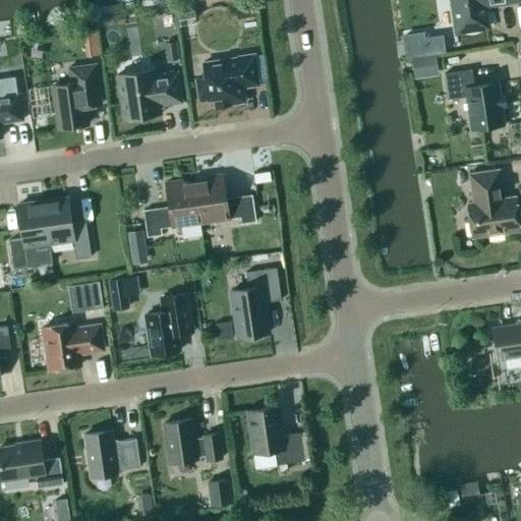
[(453,0),(458,31),(487,25),(483,4),(510,0),(453,0)]
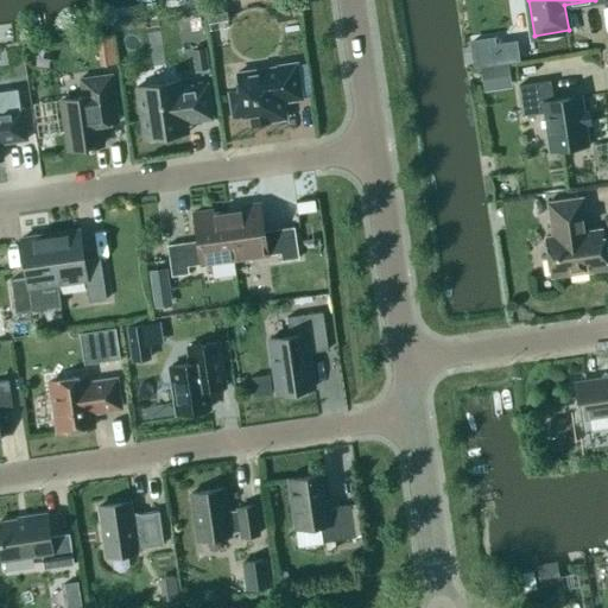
[(227,11),(207,13),(208,23),(228,20),(227,11)]
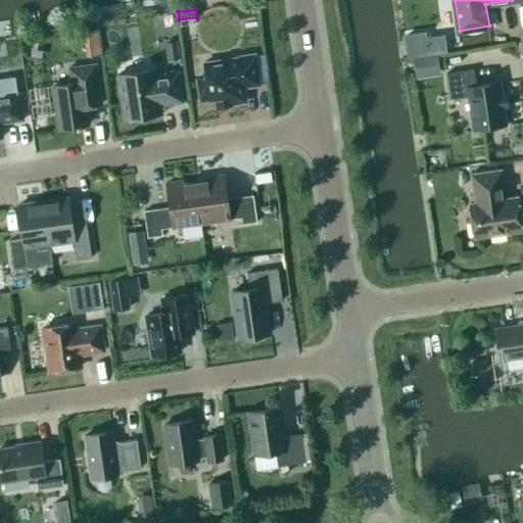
[(86,57),(100,55),(96,29),(83,31),(86,57)]
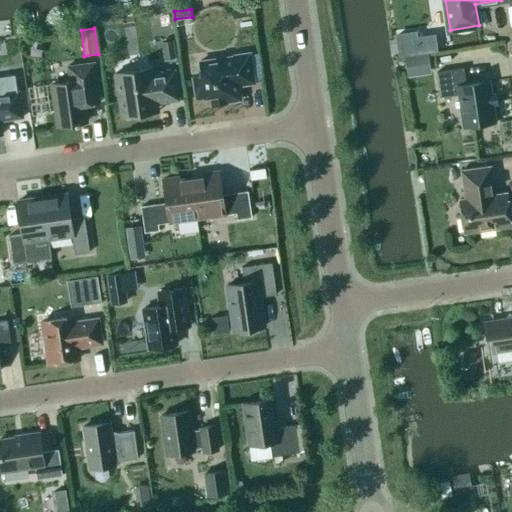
[(415,33),(397,35),(400,56),(436,52),(434,36),(416,38),(415,33)]
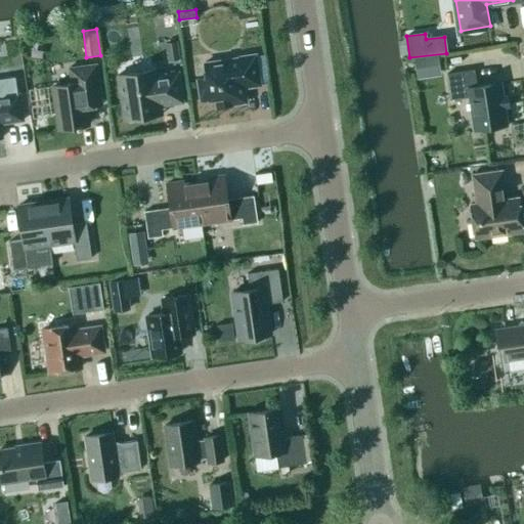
[(168,60),(179,58),(176,41),(165,42),(168,60)]
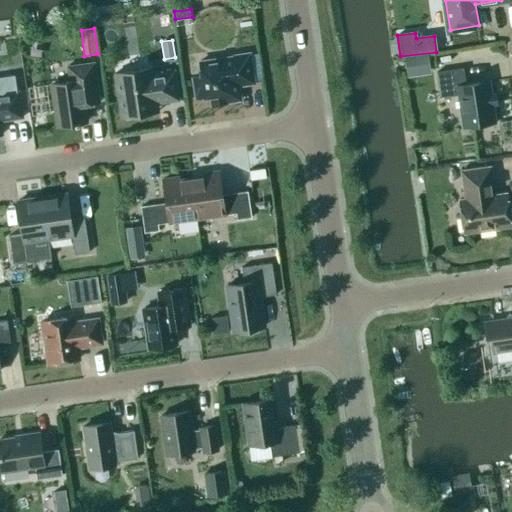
[(233,57),(200,62),(202,76),(193,77),(196,97),(211,95),(212,103),(240,99),(238,85),(254,83),(250,53),(233,56),(233,57)]
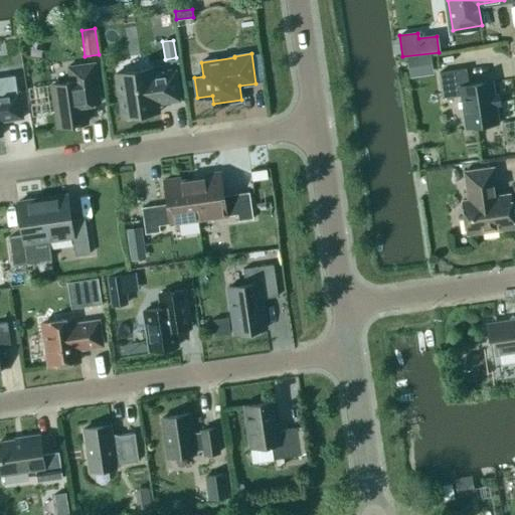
[(432,54),(406,57),(409,78),(435,74),(432,54)]
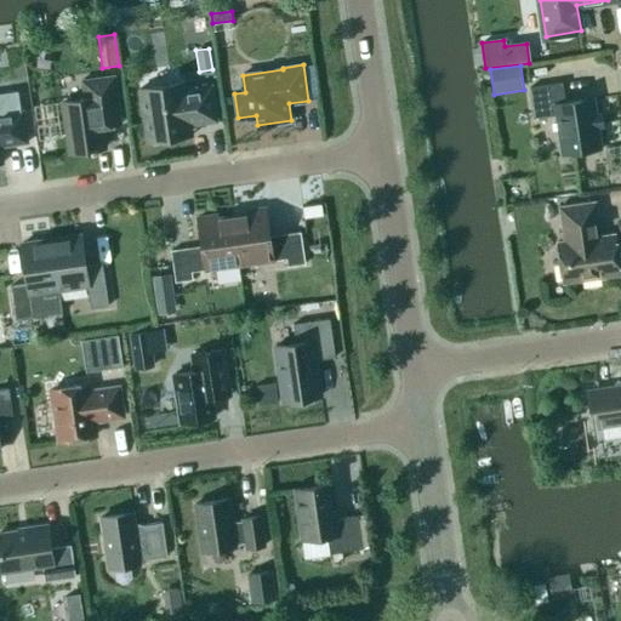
[(97,149),(106,148),(102,126),(120,124),(114,78),(84,81),(86,98),(63,102),(70,153),(91,149),(92,152),(97,152),(97,149)]
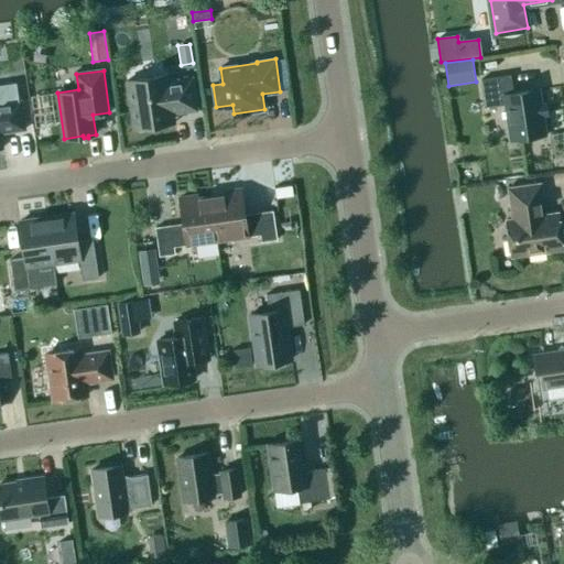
[(153,126),(175,122),(173,114),(197,110),(193,77),(169,82),(167,75),(127,80),(134,129),(139,128),(139,131),(154,129),(153,126)]
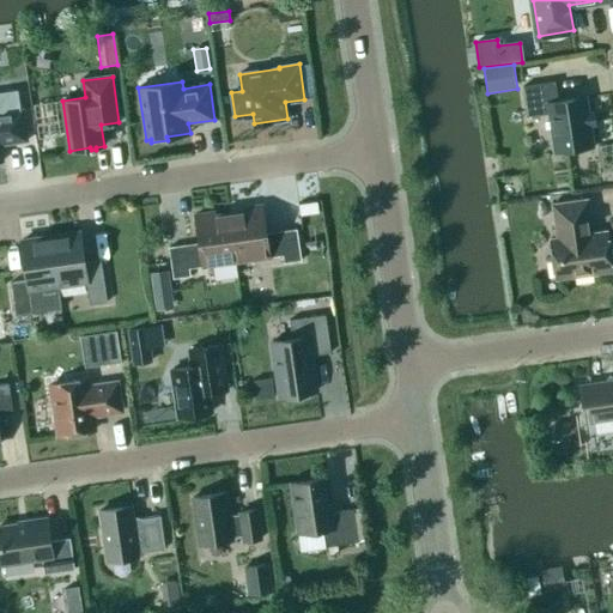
[(554,152),(594,146),(587,96),(558,101),(556,82),(523,86),(527,116),(550,113),(554,152)]
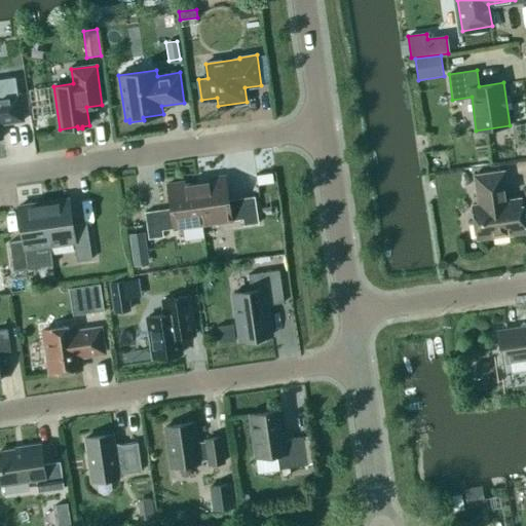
[(0,138),(3,138),(2,137),(1,137),(0,128),(0,123),(24,120),(20,94),(0,97),(0,138)]
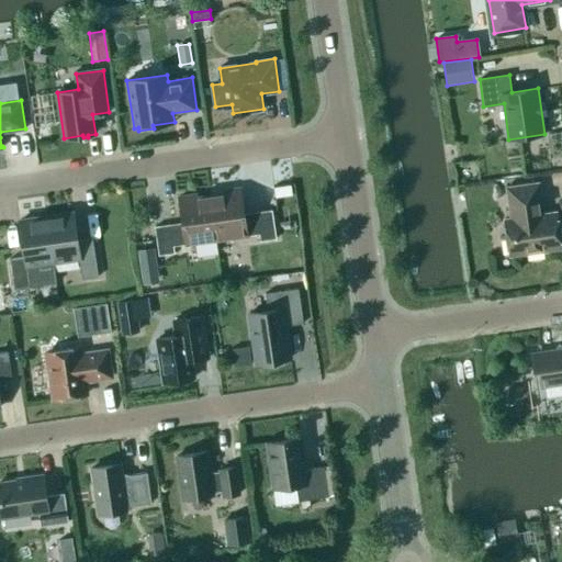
[(510,218),(504,218),(509,256),(561,248),(557,212),(543,213),(539,182),(506,188),(510,218)]
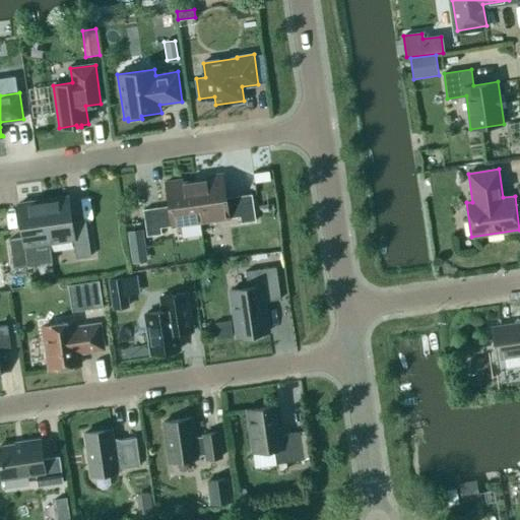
[(206,176),(207,179),(194,181),(200,221),(240,216),(241,222),(255,220),(254,209),(270,207),(266,177),(249,180),(251,194),(234,197),(234,192),(225,193),(222,174),(206,176)]
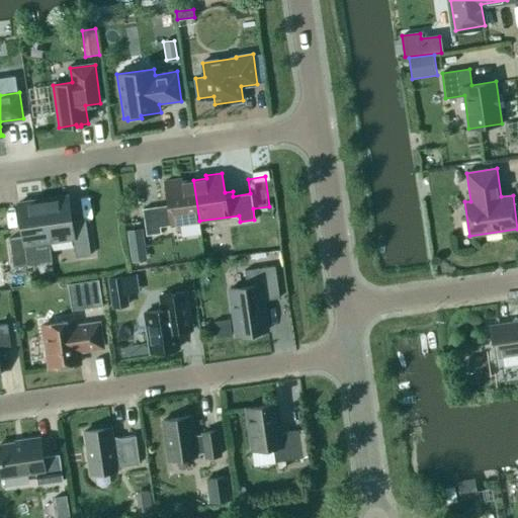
[(181,182),(181,179),(165,181),(169,205),(143,208),(147,235),(161,233),(160,227),(199,221),(193,180),(181,182)]
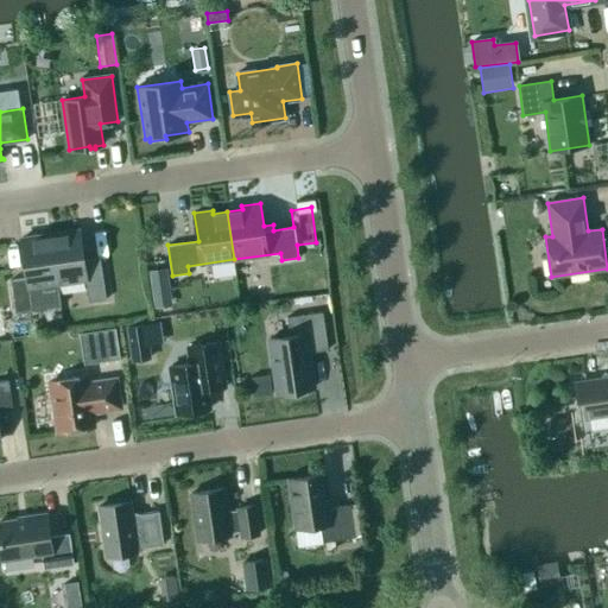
[(80,229),(50,234),(57,284),(58,284),(86,280),(89,302),(107,299),(101,266),(86,268),(80,236),(80,229)]
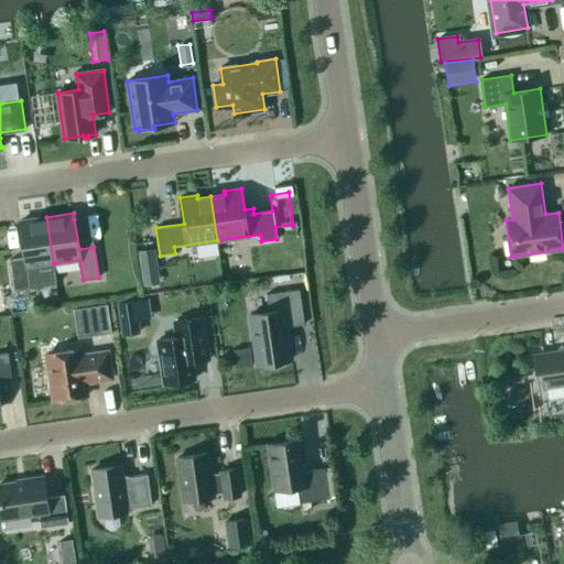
[(25,258),(10,260),(14,290),(31,288),(56,283),(53,263),(46,217),(20,220),(25,258)]
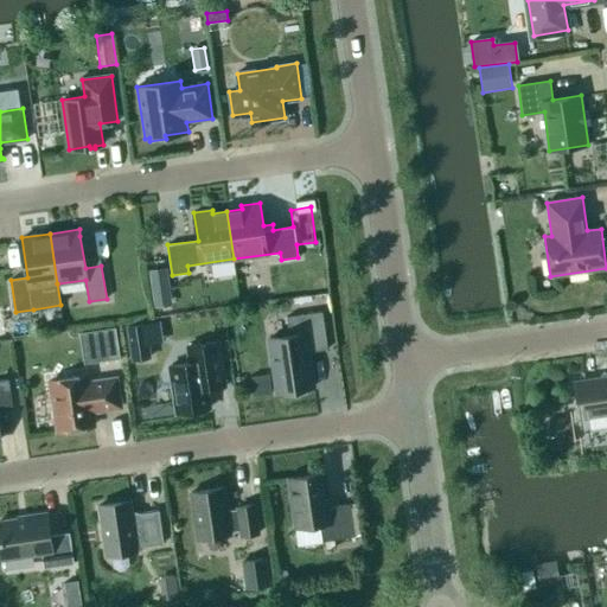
[(149,285),(164,282),(163,267),(147,269),(149,285)]
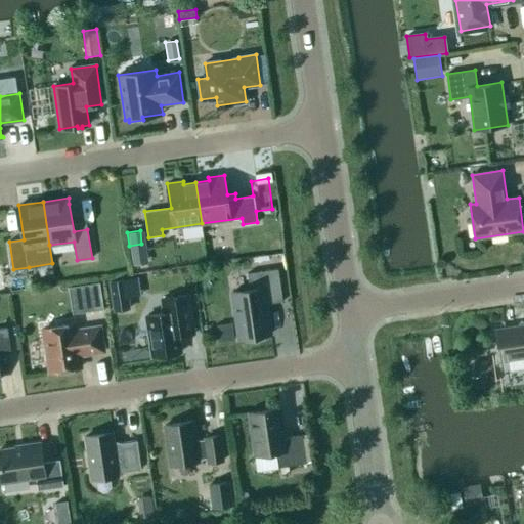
[(232,292),(238,339),(246,338),(246,340),(256,341),(265,337),(264,335),(271,334),(266,303),(282,301),(278,268),(248,273),(250,290),(232,292)]
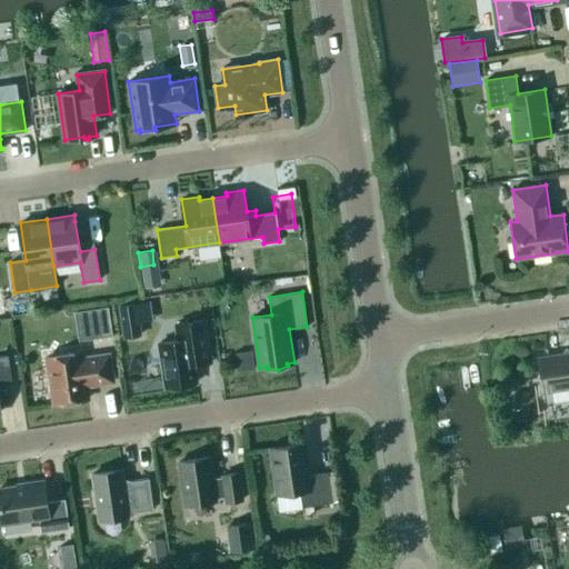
[(133,303),(118,306),(122,339),(138,337),(133,303)]
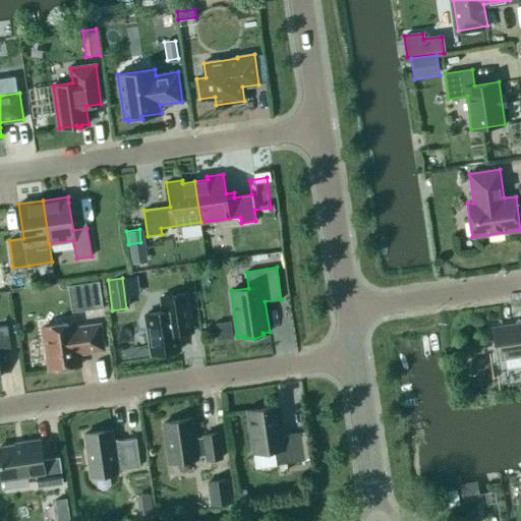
[(99,281),(68,286),(70,296),(78,295),(79,305),(80,308),(80,310),(103,307),(99,281)]
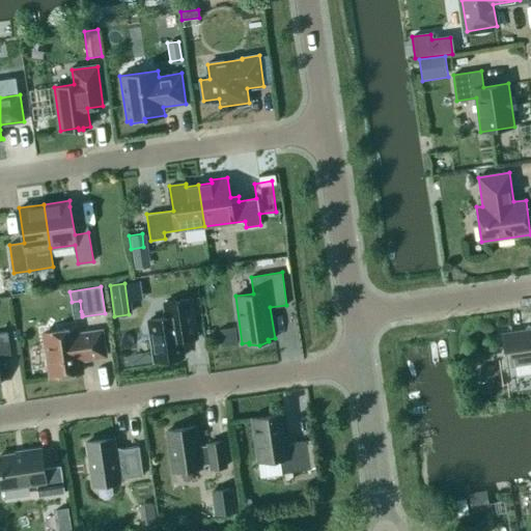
[(166,317),(148,320),(155,361),(184,357),(180,340),(197,338),(191,299),(164,303),(166,317)]
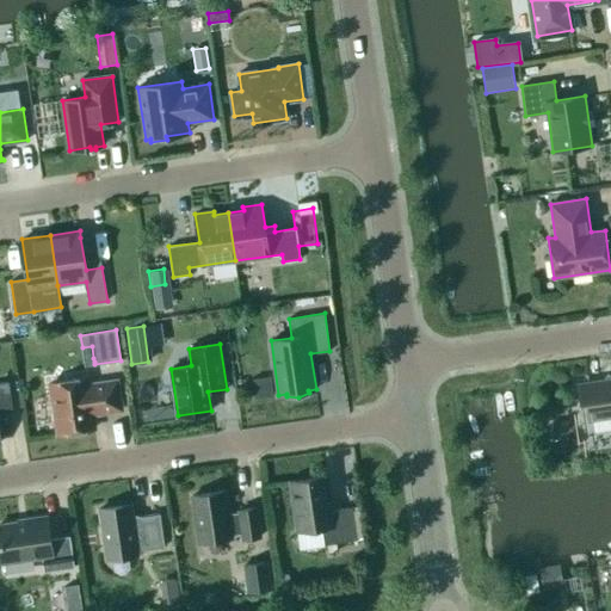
[(603,380),(603,381),(585,383),(579,390),(581,402),(586,402),(588,420),(610,417),(610,376),(608,374),(604,380),(603,380)]
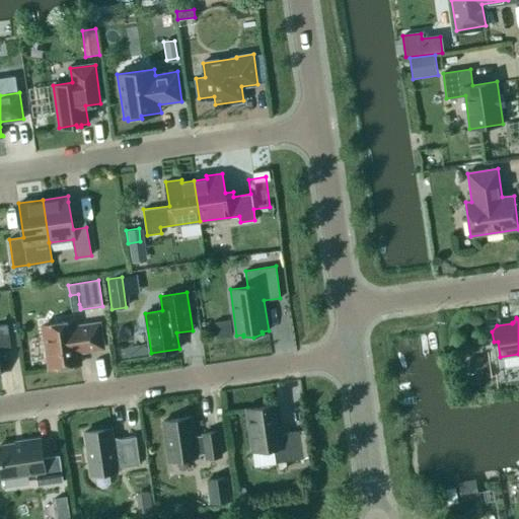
[(44,325),(50,368),(80,364),(78,352),(102,348),(99,323),(74,327),(74,321),(44,325)]
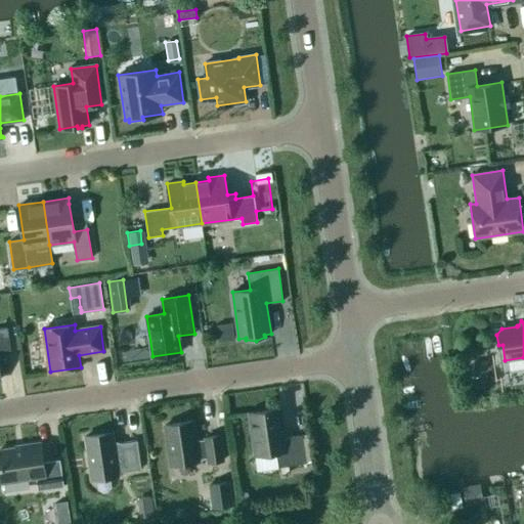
[(0,379),(0,376),(0,353),(11,352),(7,328),(0,329),(0,379)]
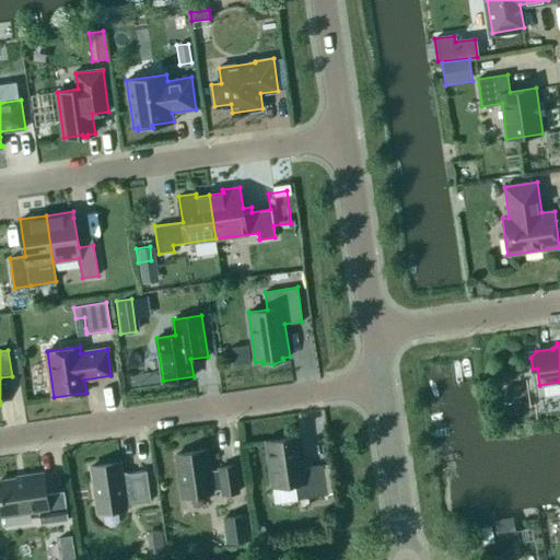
[(272,486),(295,482),(298,499),(327,494),(323,465),(304,468),(300,436),(266,442),(272,486)]
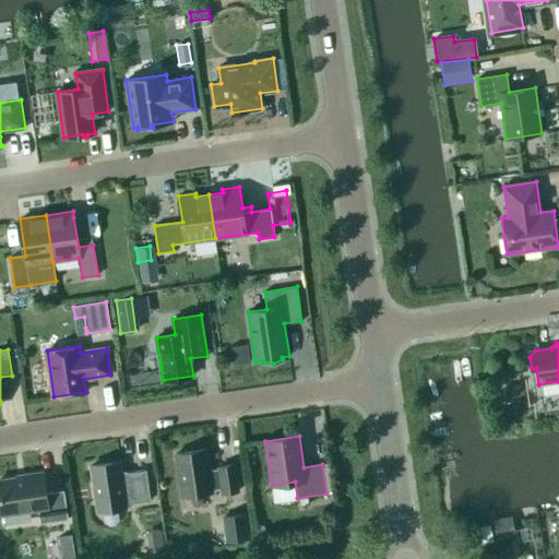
[(182,497),(212,492),(211,489),(222,488),(223,494),(238,491),(234,464),(218,466),(218,470),(209,471),(205,449),(176,453),(182,497)]
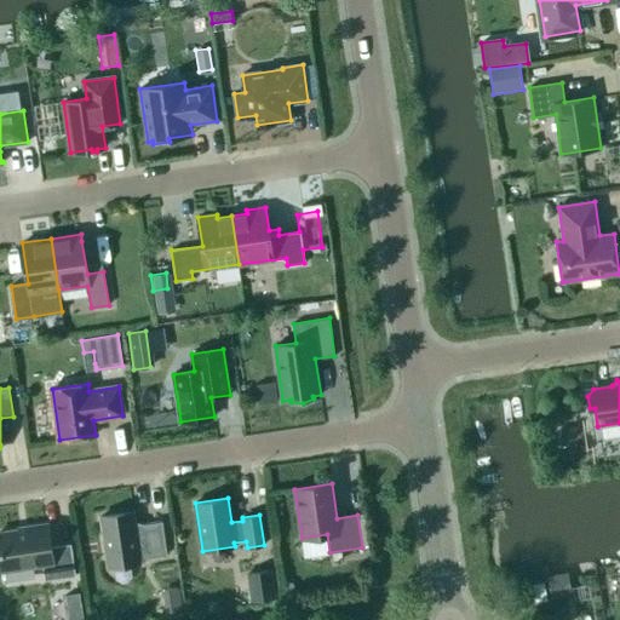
[(162,521),(144,523),(145,527),(136,528),(133,512),(101,517),(108,567),(141,562),(141,557),(149,556),(149,557),(167,555),(162,521)]
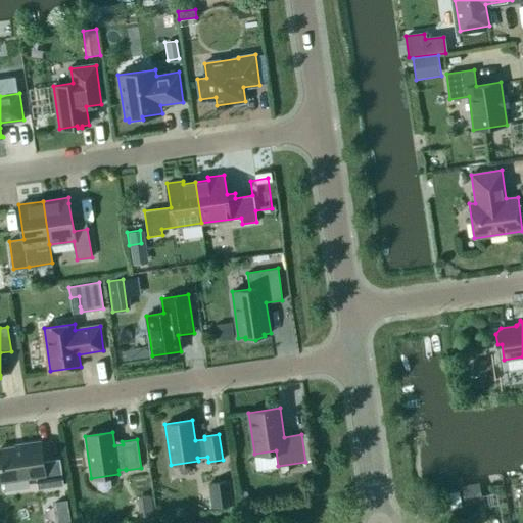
[(24,446),(0,449),(0,470),(2,481),(36,476),(38,489),(63,485),(59,459),(43,462),(41,442),(24,444),(24,446)]
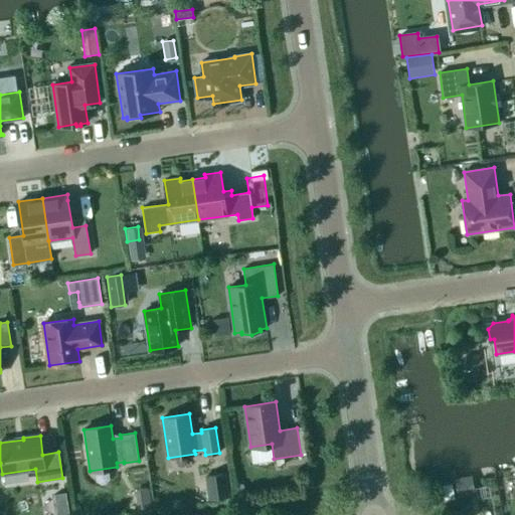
[(209,497),(228,494),(225,473),(206,476),(209,497)]
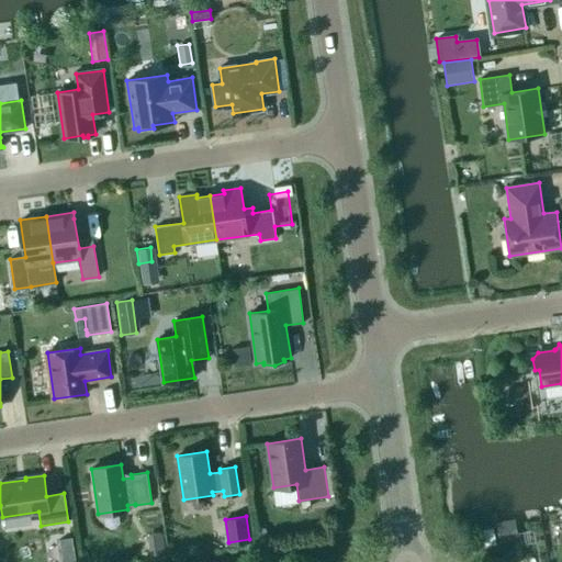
[(485,547),(495,543),(496,543),(493,529),(482,531),(485,547)]
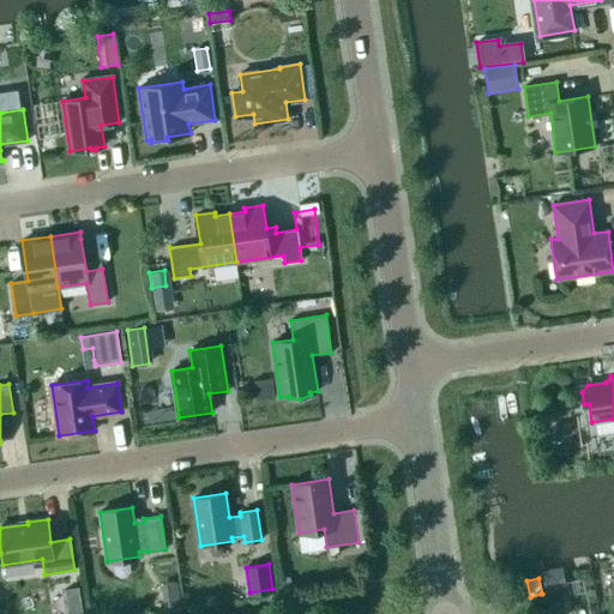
[(176,582),(160,584),(163,606),(180,603),(176,582)]
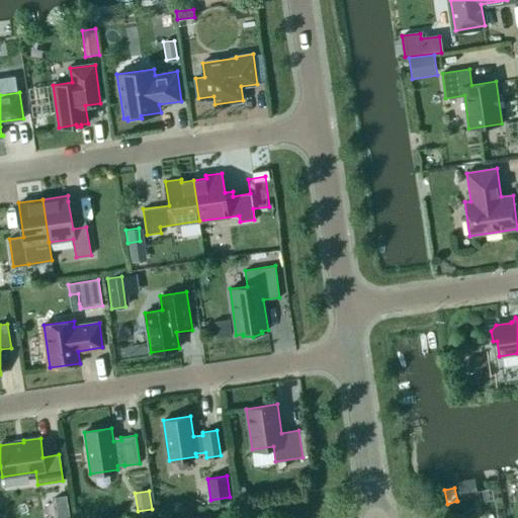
[(472,498),(460,501),(463,515),(476,512),(472,498)]
